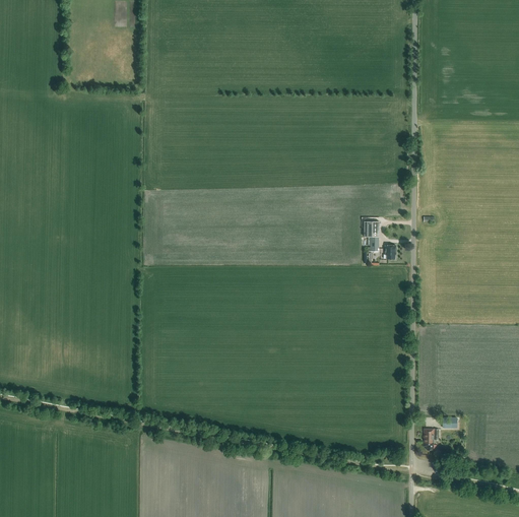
[(368,248),(370,248),(378,248),(378,234),(378,218),(363,218),(363,234),(370,234),(370,236),(367,236),(367,243),(370,243),(370,244),(368,244),(368,248)]
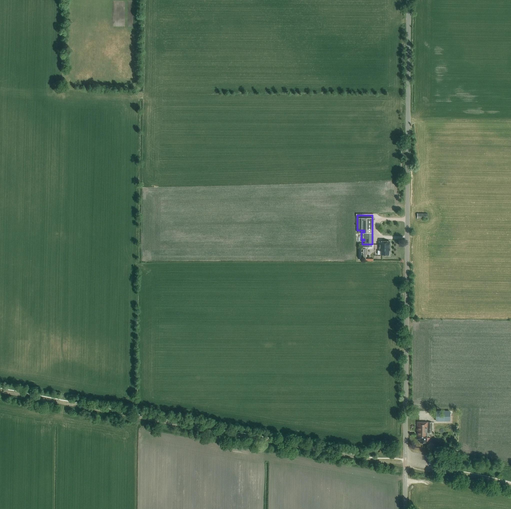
[(378,248),(380,248),(379,251),(388,252),(388,248),(389,248),(389,238),(378,238),(378,248)]
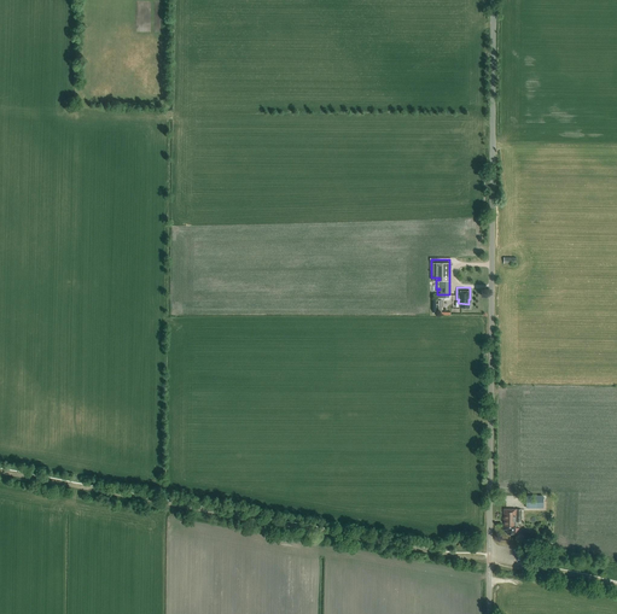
[(437,311),(450,311),(450,308),(441,308),(441,296),(436,296),(436,302),(437,302),(437,311)]
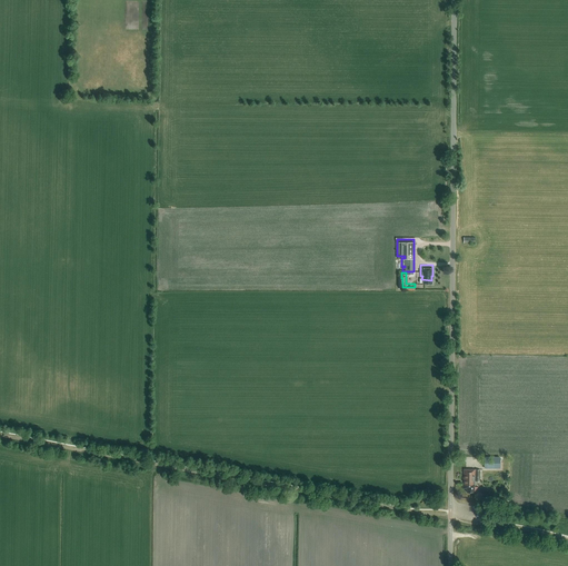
[(499,455),(484,455),(484,465),(499,465),(499,455)]
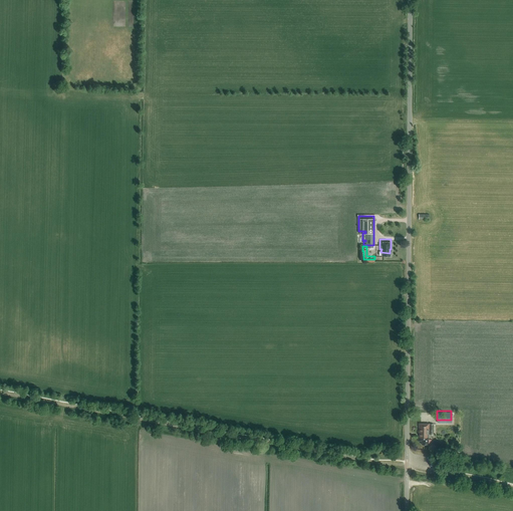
[(433,421),(418,421),(417,438),(420,438),(420,439),(421,439),(421,441),(421,442),(431,442),(431,437),(428,437),(428,432),(432,432),(433,421)]
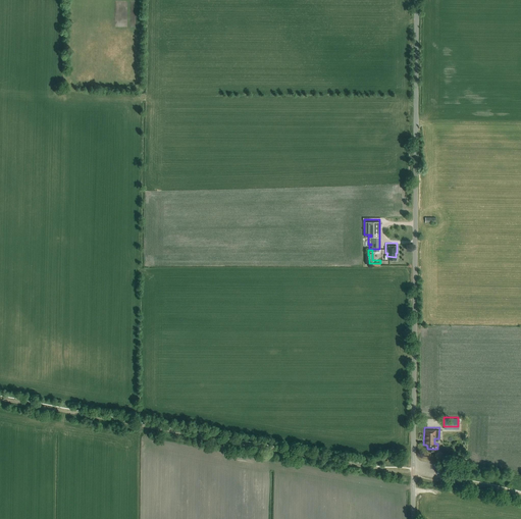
All buildings are outlined.
